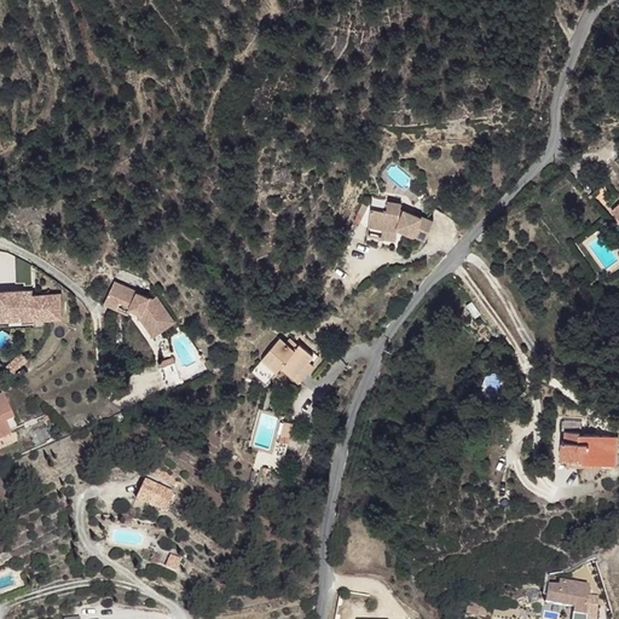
[(607,201),(618,220),(618,208),(613,197),(607,201)]
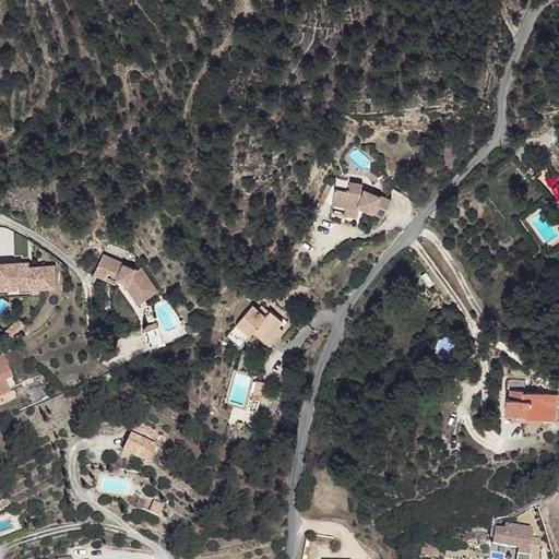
[(356,194),(342,190),(339,205),(349,210),(364,213),(364,210),(389,223),(396,209),(388,203),(385,203),(371,194),(368,194),(369,190),(358,187),(356,194)]
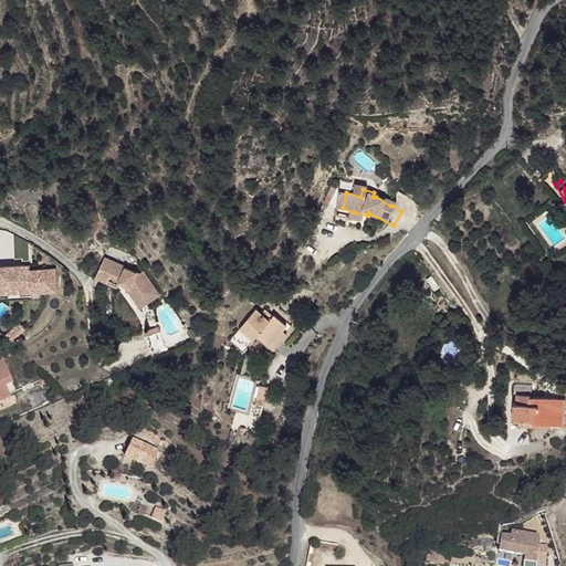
[(365,223),(368,216),(354,212),(352,220),(365,223)]
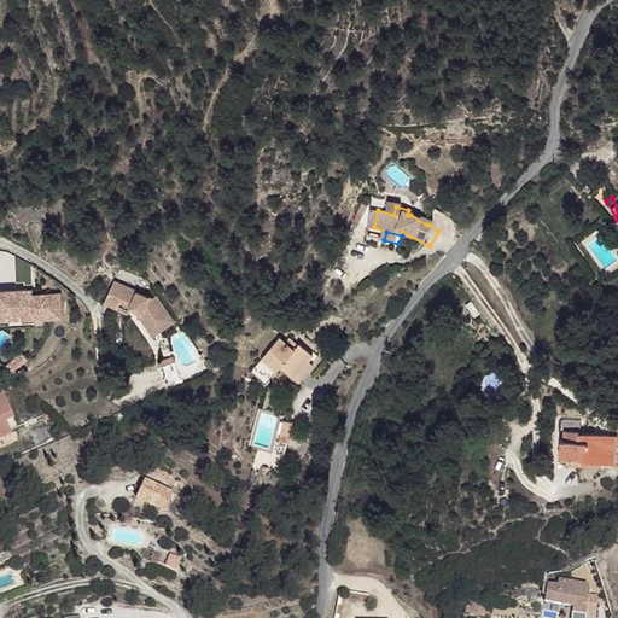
[(116,283),(105,303),(128,314),(130,309),(144,315),(141,319),(155,337),(175,324),(157,298),(152,303),(136,295),(138,292),(116,283)]
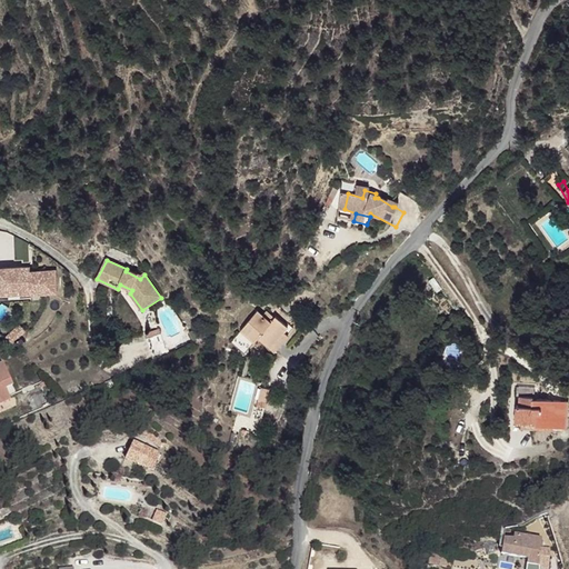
[(22,268),(0,268),(0,289),(20,290),(20,296),(56,295),(56,271),(28,272),(28,275),(22,276),(22,268)]
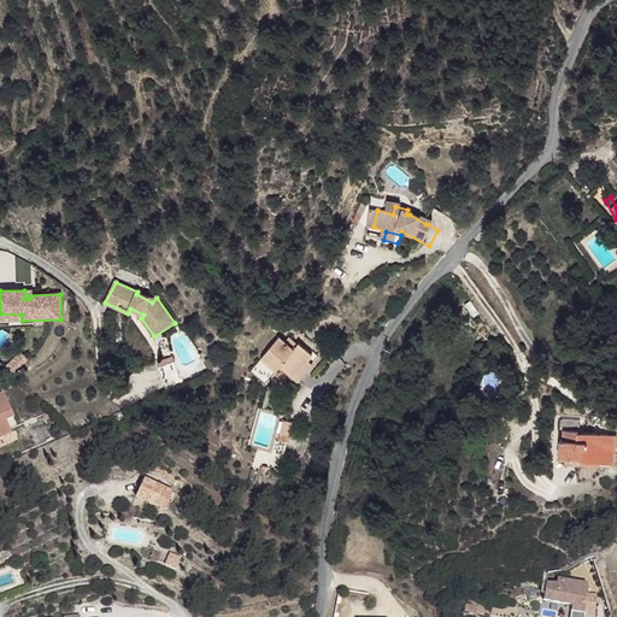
[(283,342),(277,339),(259,358),(248,370),(263,385),(275,372),(278,368),(295,380),(317,357),(310,350),(306,353),(298,344),(295,346),(291,351),(287,347),(292,342),(287,339),(283,342)]
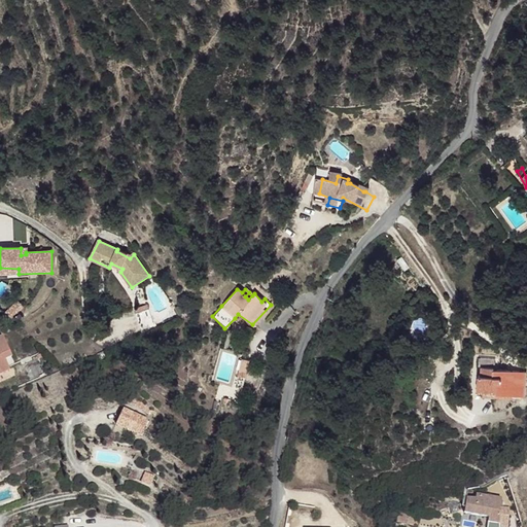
[(139,328),(153,323),(146,305),(133,310),(139,328)]
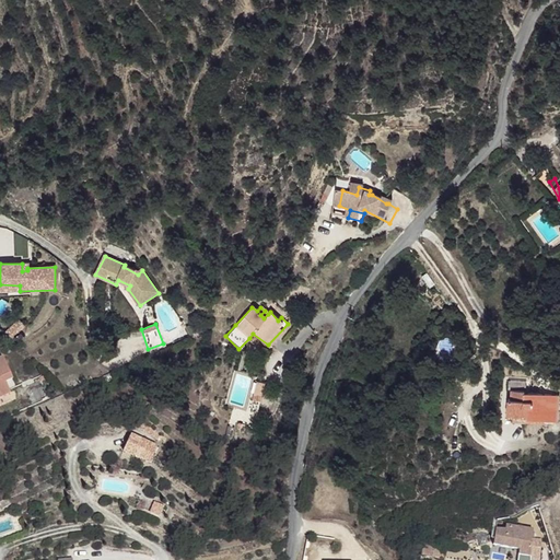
[(0,397),(9,394),(4,383),(11,381),(1,360),(0,360),(0,397)]
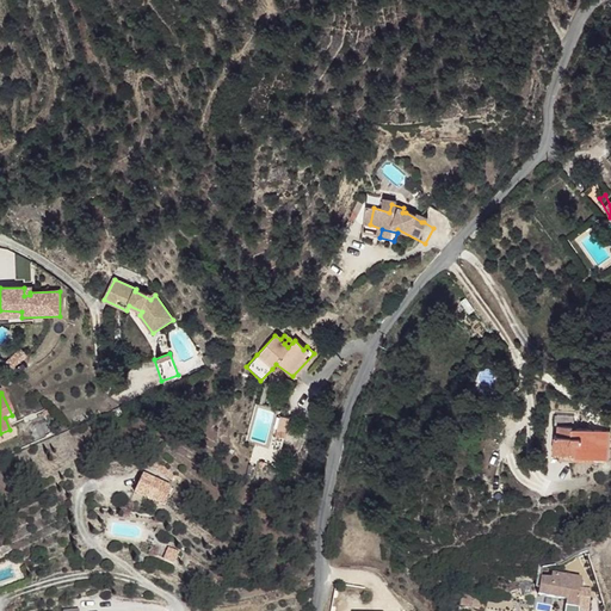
[(291,417),(279,414),(271,448),(282,451),(291,417)]
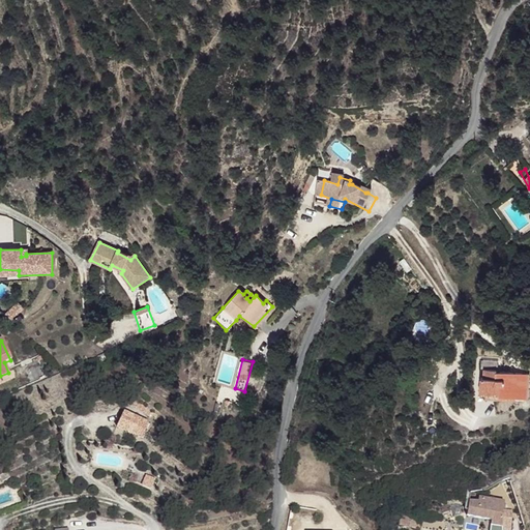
[(496,361),(484,359),(483,367),(480,366),(478,382),(497,385),(497,388),(516,390),(518,377),(514,377),(517,366),(496,364),(496,361)]
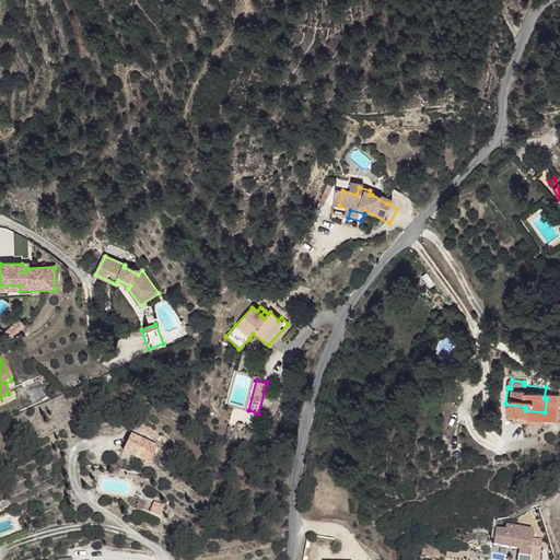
[(155,443),(130,431),(121,446),(148,459),(155,443)]
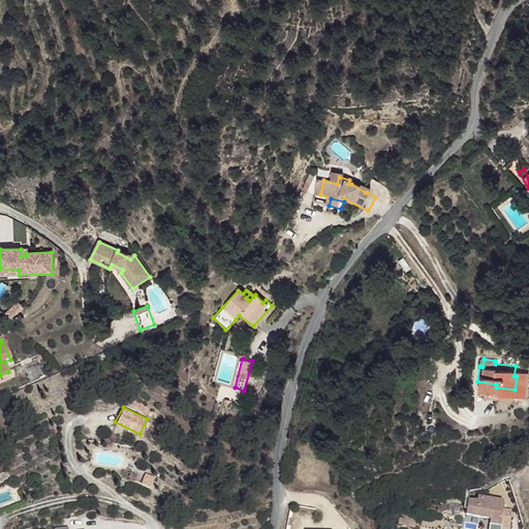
[(0,477),(0,486),(13,481),(10,474),(0,477)]
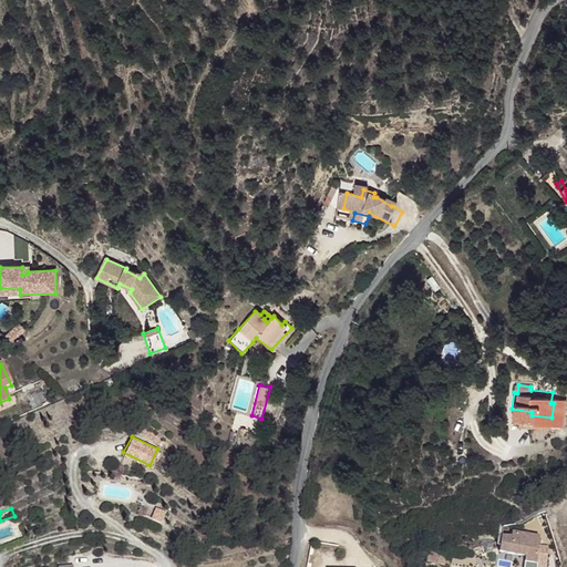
[(501,535),(498,550),(524,555),(523,566),(536,566),(537,564),(537,554),(539,536),(511,532),(511,536),(501,535)]
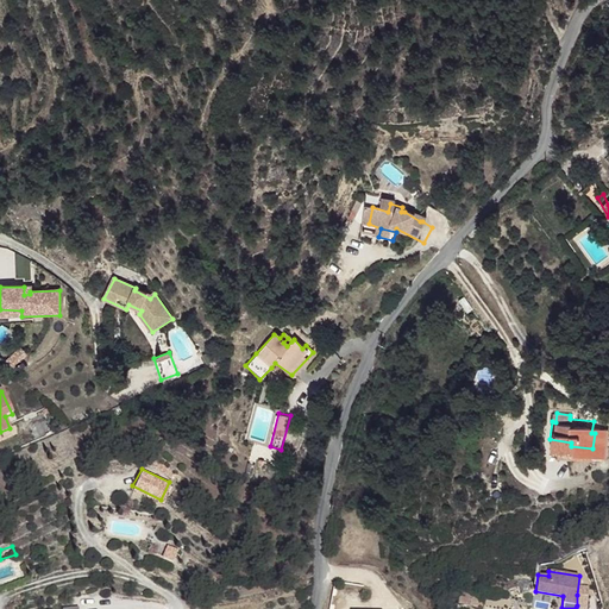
[(516,579),(516,589),(533,588),(533,577),(516,579)]
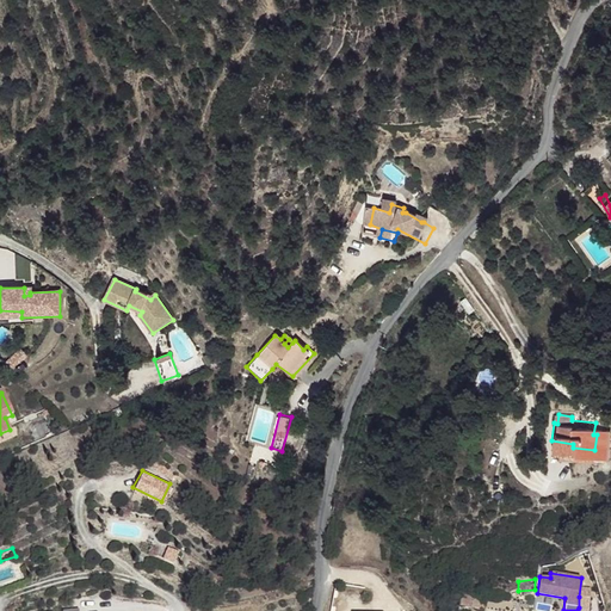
[(488,590),(489,600),(510,597),(508,585),(488,590)]
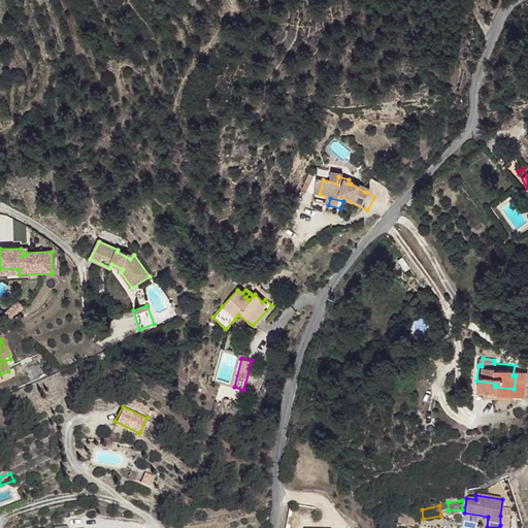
[(395,521),(394,524),(411,527),(416,527),(419,520),(419,517),(400,512),(397,521),(395,521)]
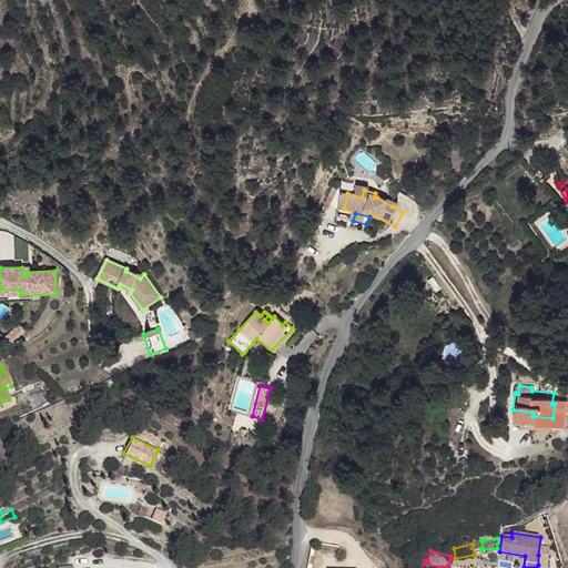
[(538,555),(538,565),(547,565),(548,555),(538,555)]
